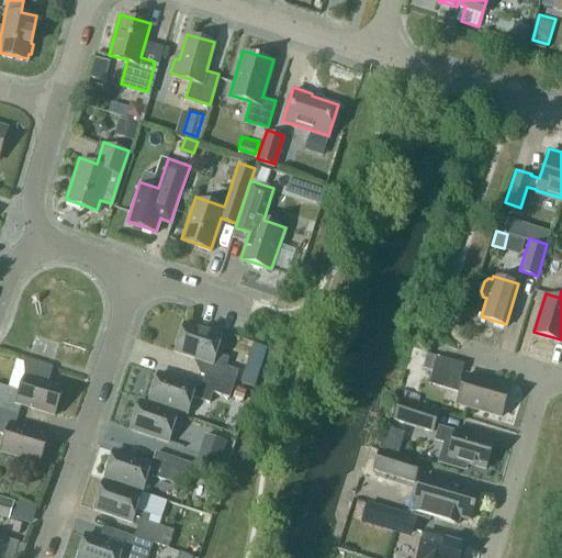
[(204,372),(234,382),(238,368),(226,364),(228,355),(216,350),(222,334),(184,321),(175,348),(204,359),(200,371),(204,372)]
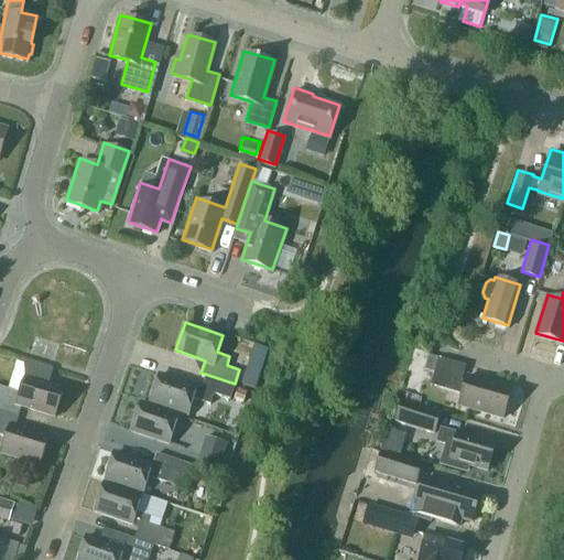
[(424,367),(434,369),(430,383),(462,391),(458,402),(502,416),(511,387),(467,374),(466,378),(462,377),(466,363),(429,353),(424,367)]
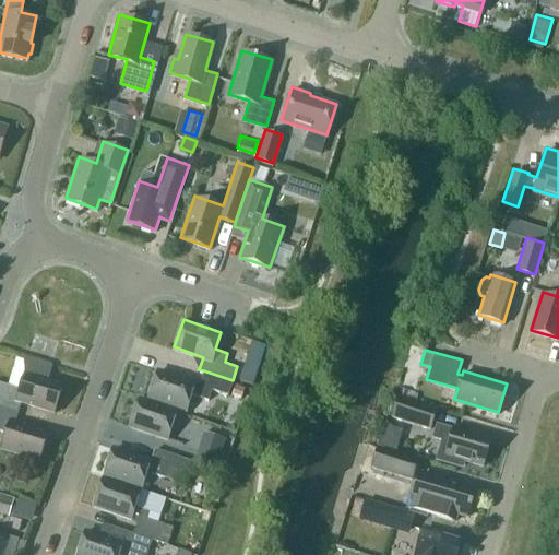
[(0,380),(0,404),(16,410),(21,400),(54,410),(62,382),(46,378),(50,364),(28,357),(20,387),(0,380)]
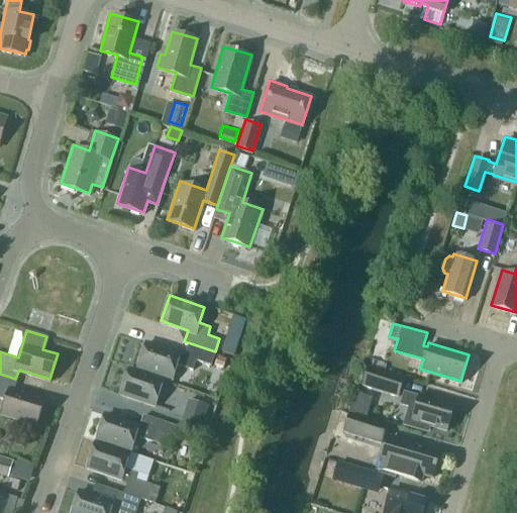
[(225,336),(221,349),(233,353),(237,340),(225,336)]
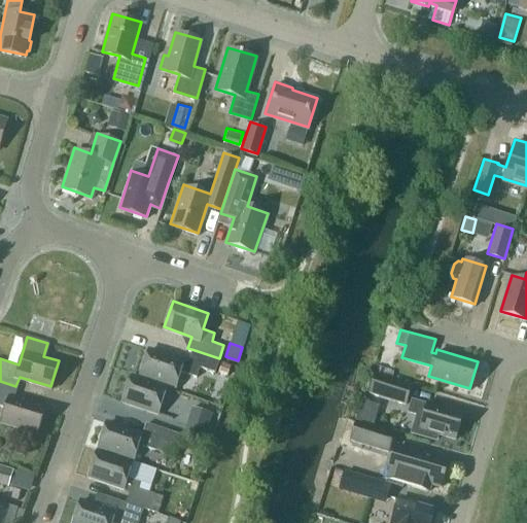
[(187,360),(148,347),(140,373),(175,385),(180,370),(196,375),(200,365),(215,371),(219,358),(191,349),(187,360)]
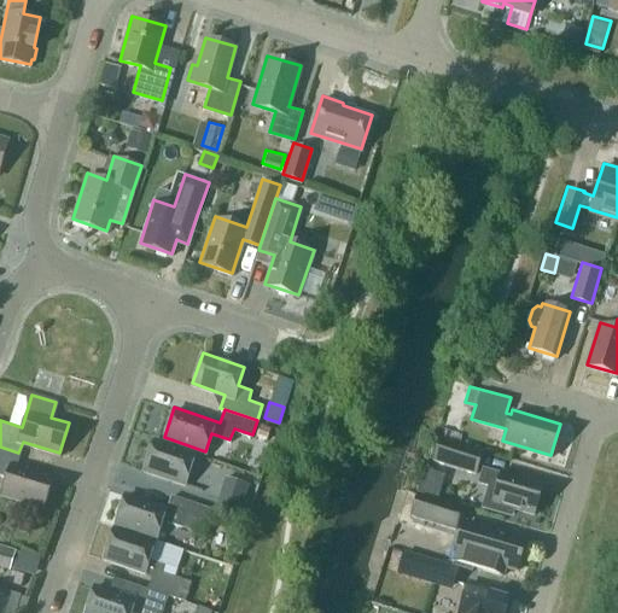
[(144,468),(185,483),(194,453),(153,438),(144,468)]
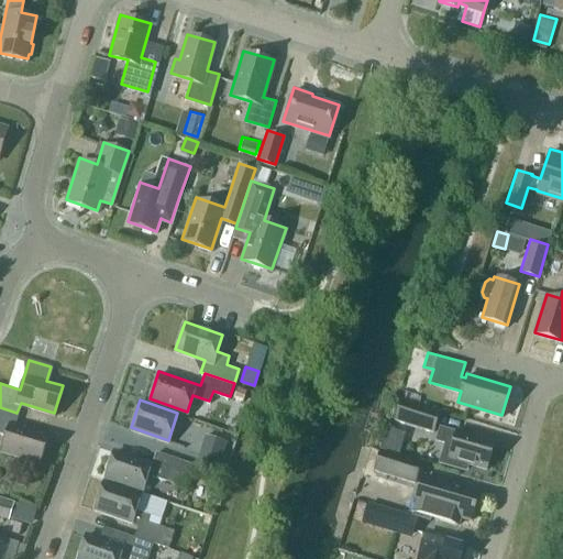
[(395,418),(433,429),(439,410),(401,399),(395,418)]
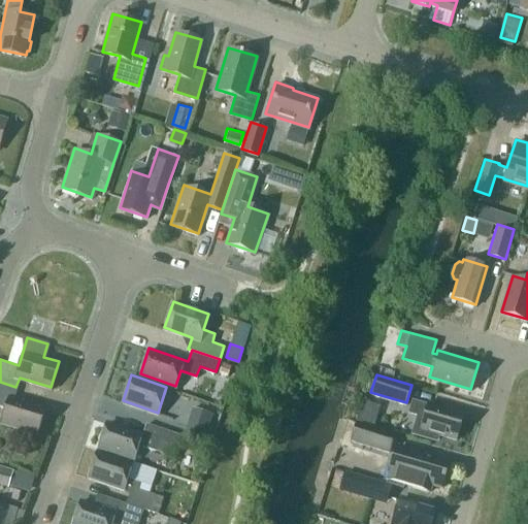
[(15,387),(0,382),(0,403),(6,405),(1,421),(36,431),(44,406),(12,396),(15,387)]
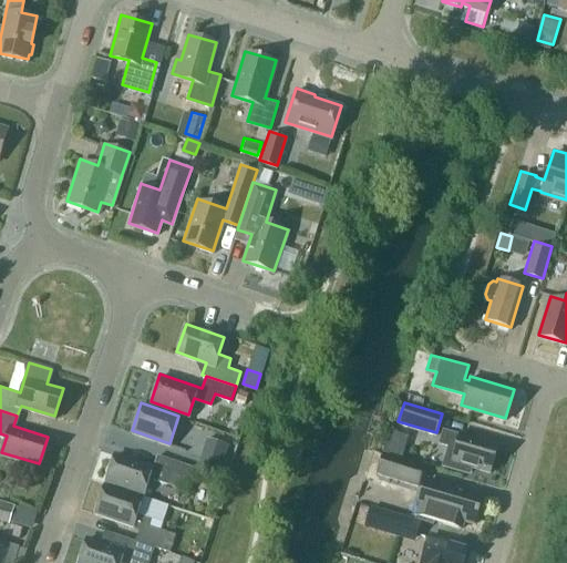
[(470,472),(472,464),(490,470),(498,442),(460,431),(442,426),(437,440),(446,443),(441,463),(470,472)]
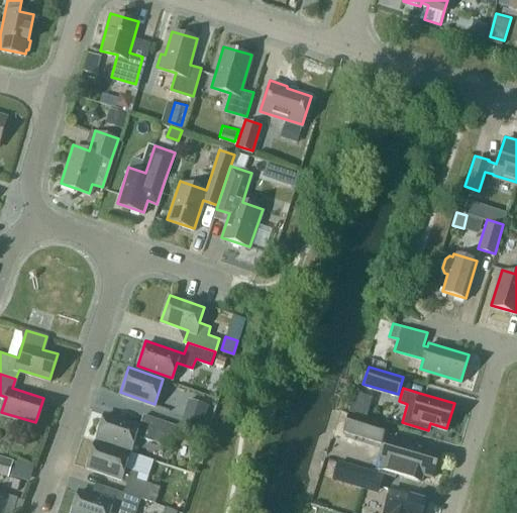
[(188,401),(180,423),(199,429),(207,408),(188,401)]
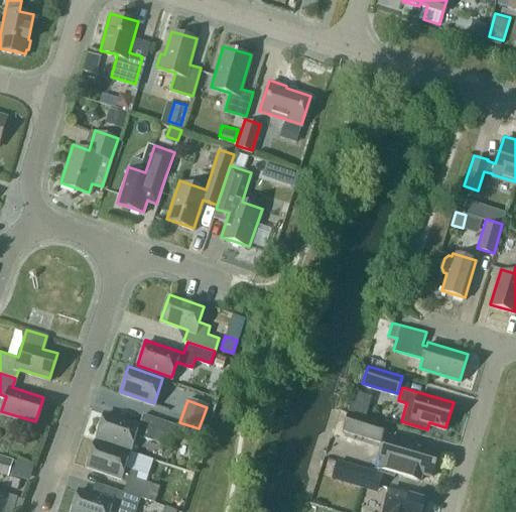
[(96,436),(130,449),(135,433),(151,438),(154,429),(175,436),(179,424),(143,412),(139,423),(104,411),(96,436)]
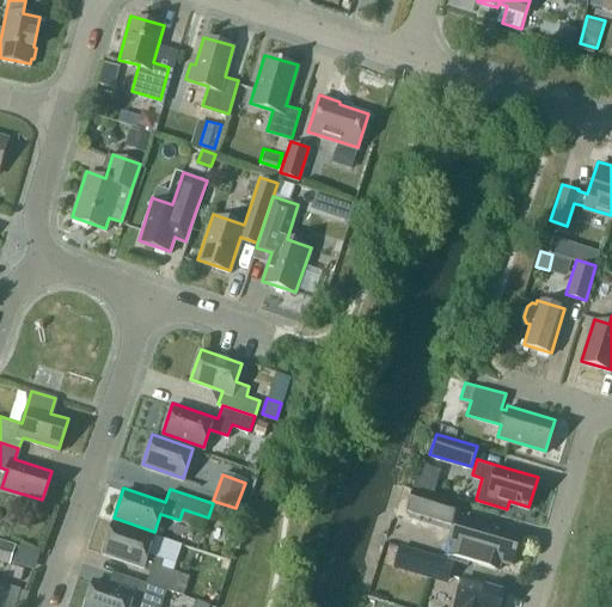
[(414,488),(408,508),(451,521),(458,501),(414,488)]
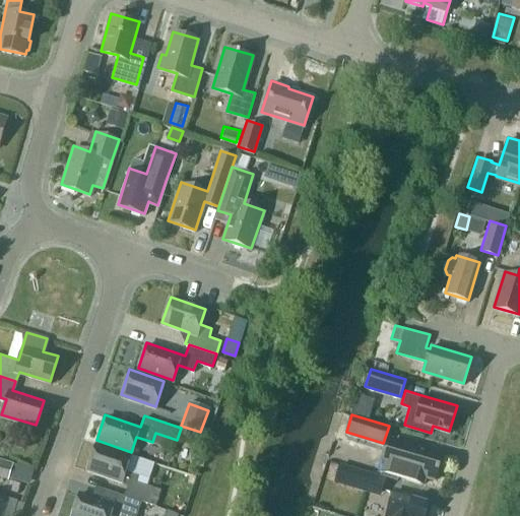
[(386,451),(380,469),(397,475),(423,482),(425,475),(435,478),(443,453),(404,441),(403,444),(394,441),(389,439),(386,451)]
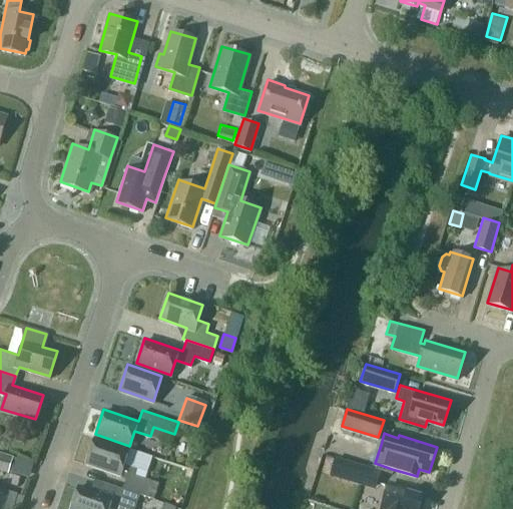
[(85,462),(120,474),(128,449),(94,437),(85,462)]
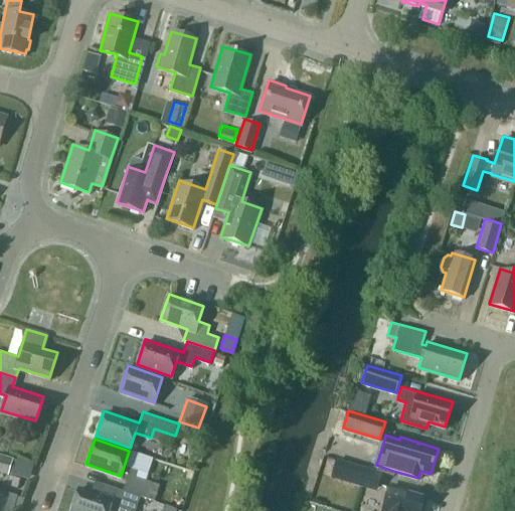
[(0,470),(7,473),(12,457),(0,453),(0,470)]
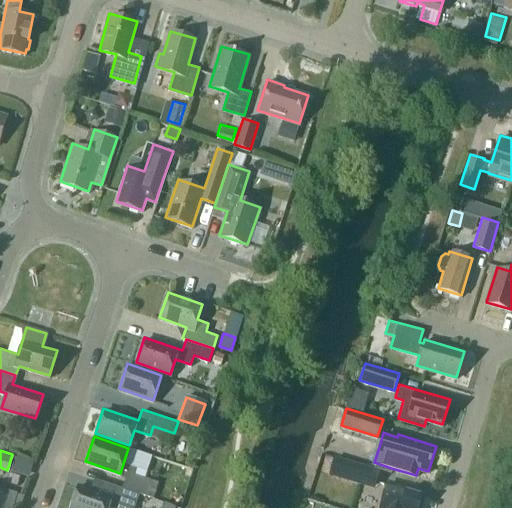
[(351,461),(347,474),(374,482),(378,469),(351,461)]
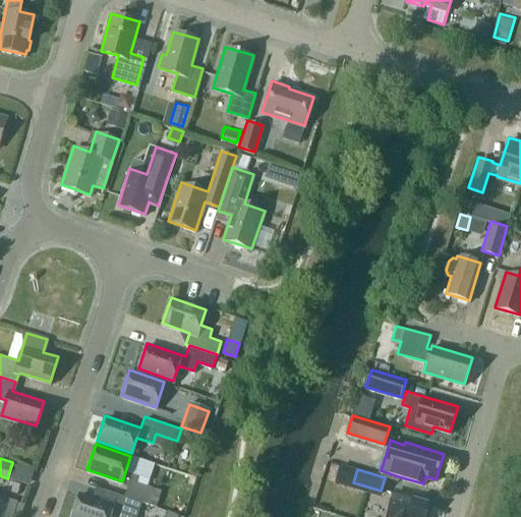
[(124,495),(155,505),(161,489),(129,478),(124,495)]
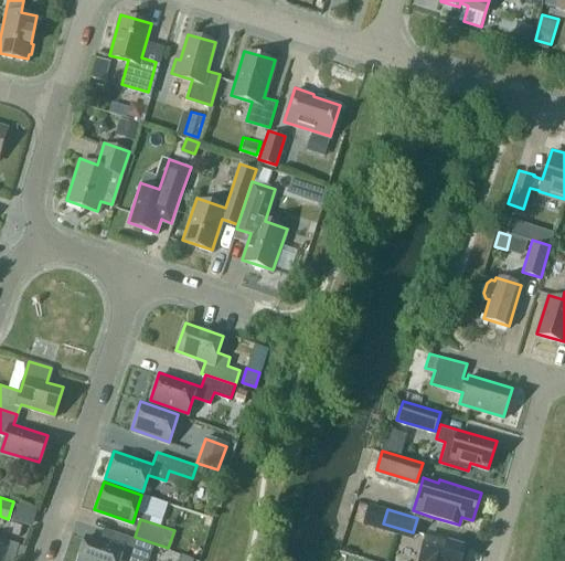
[(86,535),(76,560),(119,560),(120,559),(126,560),(147,560),(153,543),(118,531),(115,544),(99,539),(86,535)]
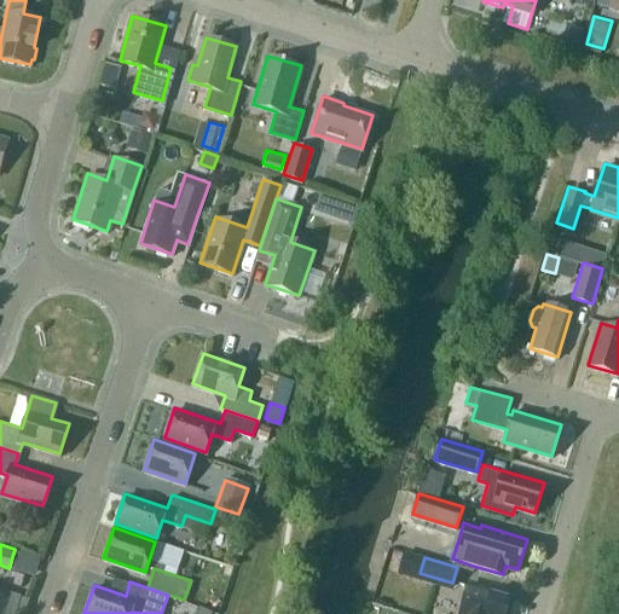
[(462,613),(503,613),(510,595),(468,583),(460,613),(462,613)]
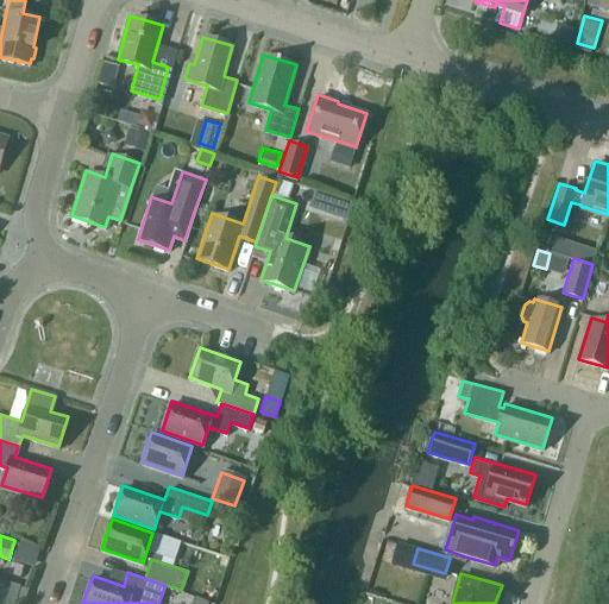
[(0,599),(2,593),(24,601),(29,587),(0,577),(0,599)]
